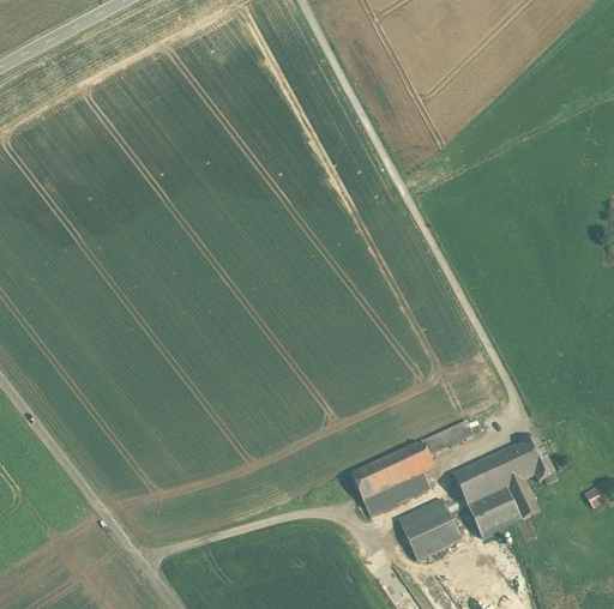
[(474,433),(467,418),(459,422),(465,436),(474,433)]
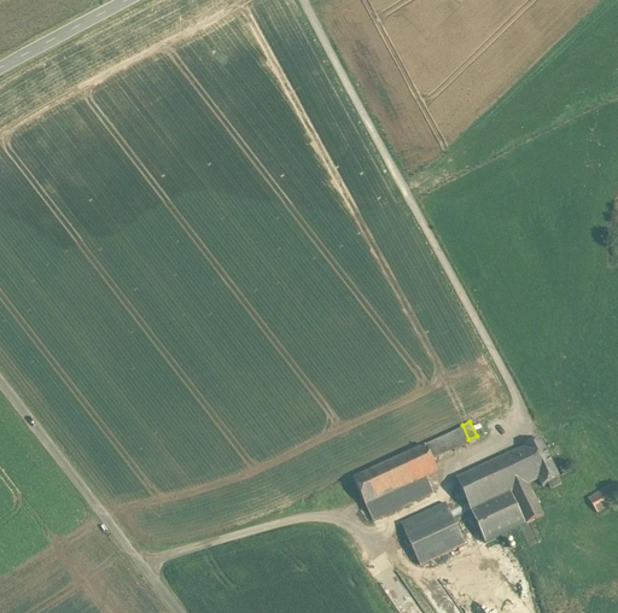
[(462,425),(425,442),(432,456),(468,439),(462,425)]
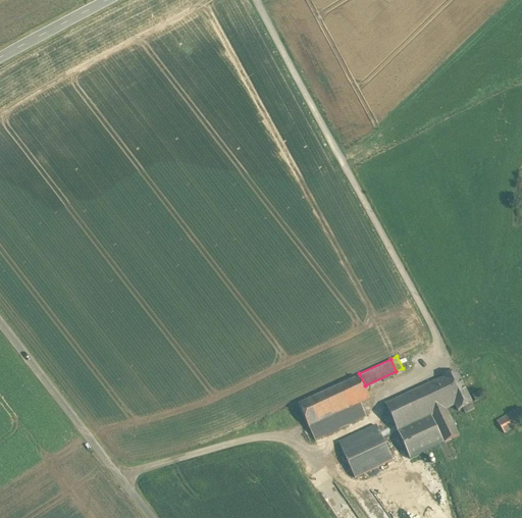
[(457,368),(442,375),(444,375),(435,379),(448,405),(455,401),(458,408),(463,405),(472,401),(457,368)]
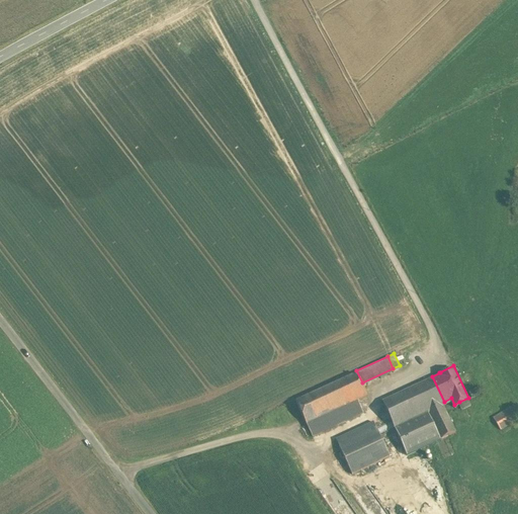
[(356,370),(295,399),(307,421),(358,398),(367,394),(362,382),(356,370)]
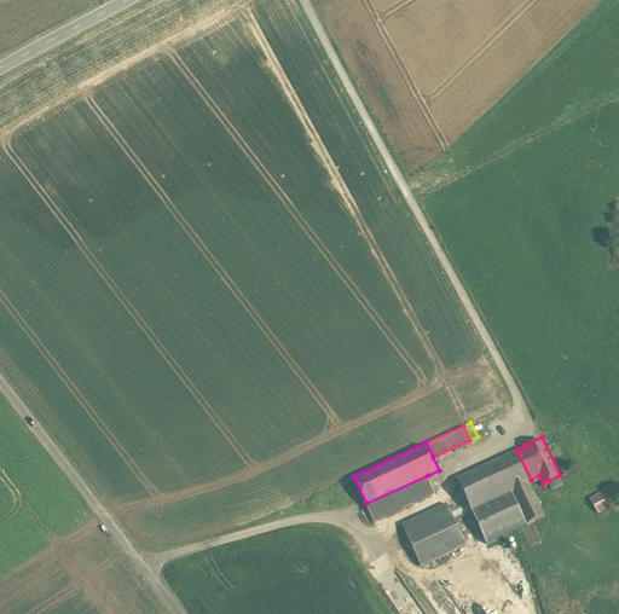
[(531,480),(516,450),(457,478),(472,508),(512,490),(526,521),(544,513),(528,480),(531,480)]
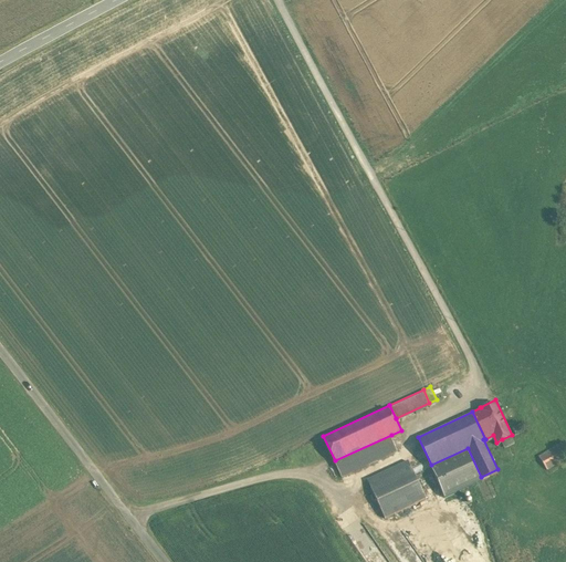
[(391,435),(335,460),(341,472),(397,447),(391,435)]
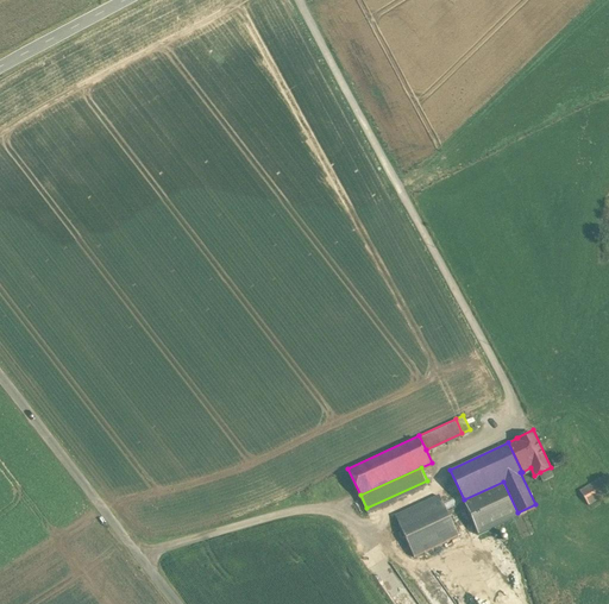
[(551,467),(540,472),(544,478),(553,473),(551,467)]
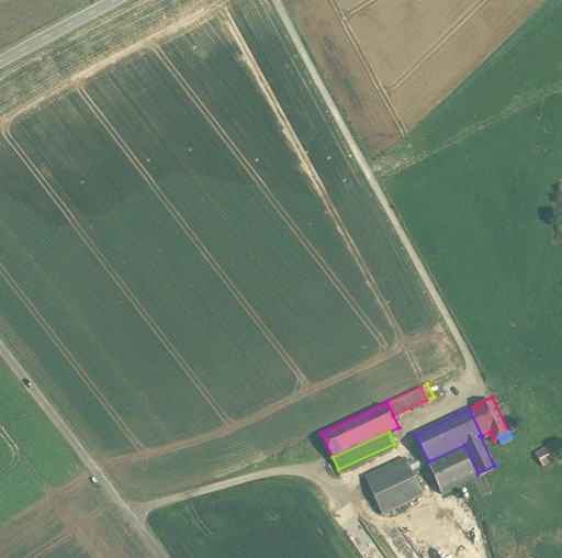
[(561,441),(560,437),(536,452),(542,464),(561,452),(561,441)]
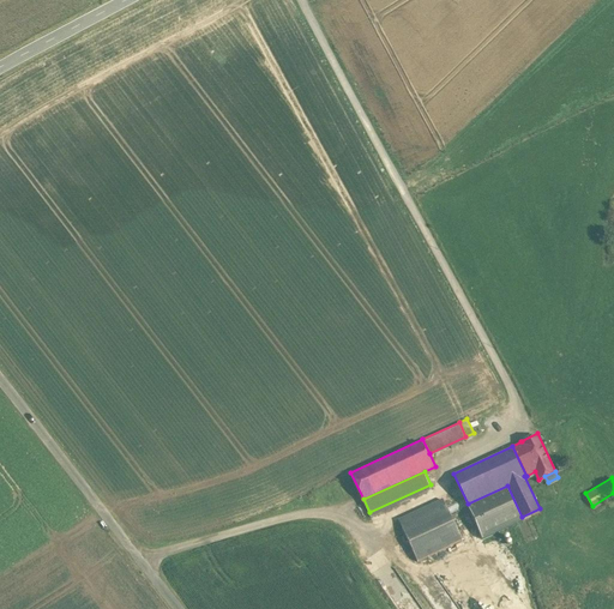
[(507,486),(468,504),(482,536),(522,517),(507,486)]
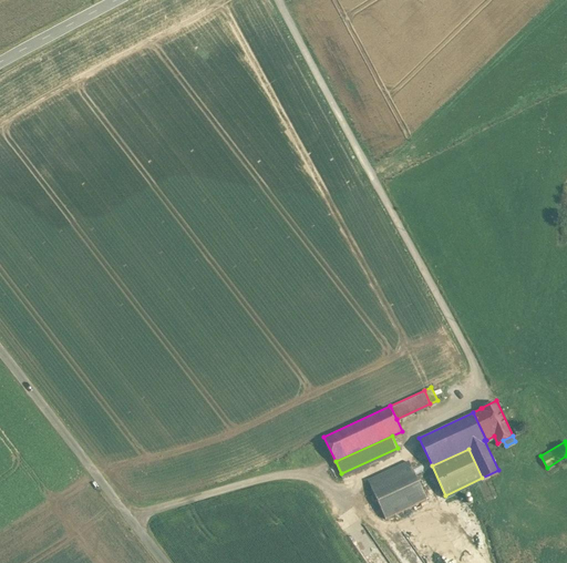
[(409,459),(368,478),(385,515),(426,497),(409,459)]
